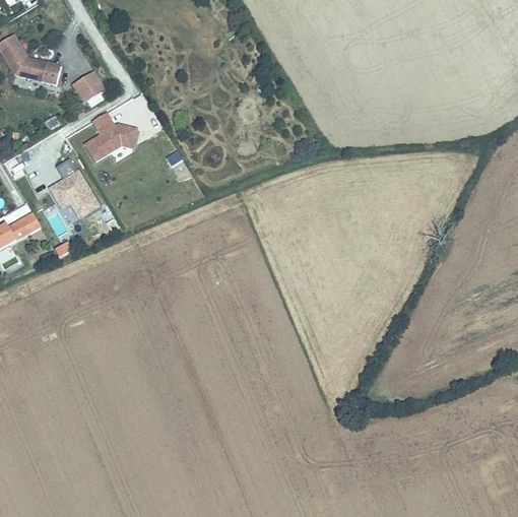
[(26,59),(12,36),(0,42),(0,52),(14,75),(30,80),(33,72),(42,75),(41,82),(55,86),(60,68),(26,59)]
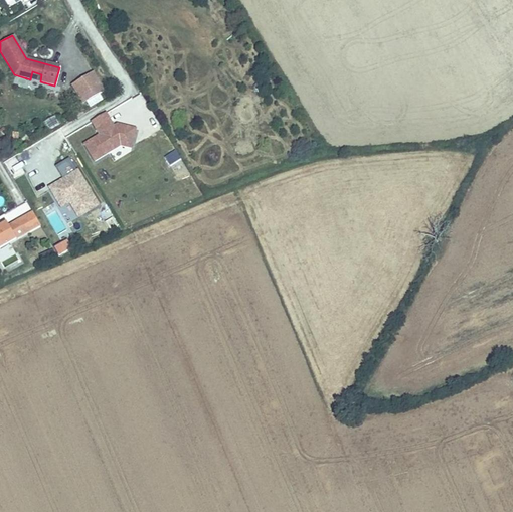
[(103,92),(93,74),(75,86),(86,102),(103,92)]
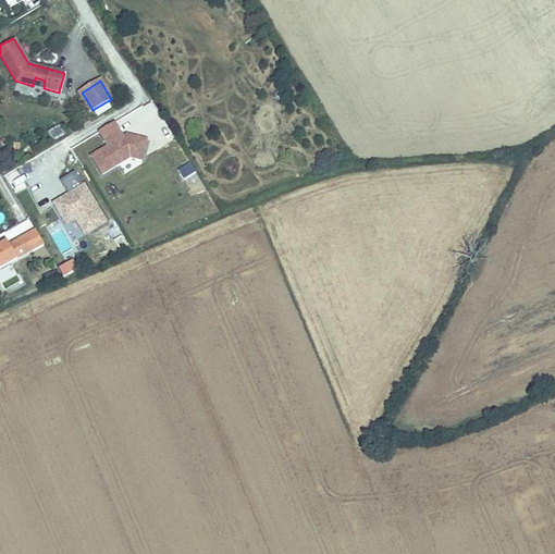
[(93,110),(82,93),(78,95),(89,112),(93,110)]
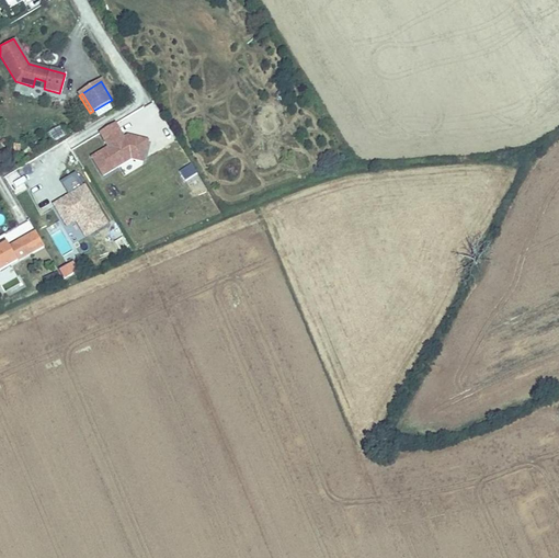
[(50,138),(64,132),(58,121),(45,128),(50,138)]
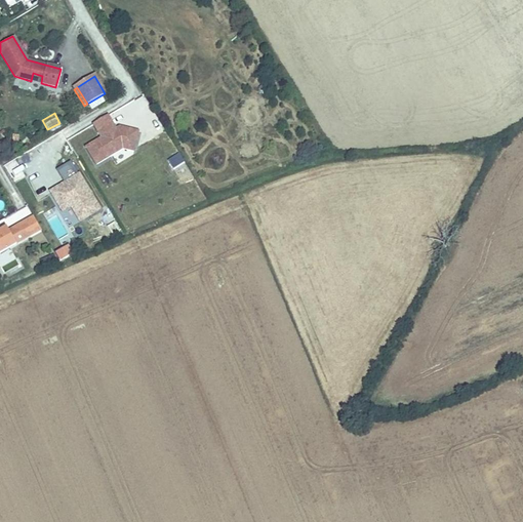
[(115,127),(107,114),(92,123),(101,136),(85,146),(95,163),(122,147),(132,149),(137,130),(124,126),(123,129),(115,127)]
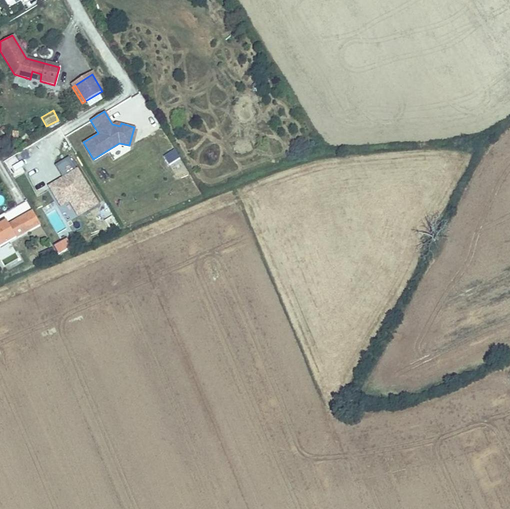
[(162,152),(167,161),(175,157),(171,148),(162,152)]
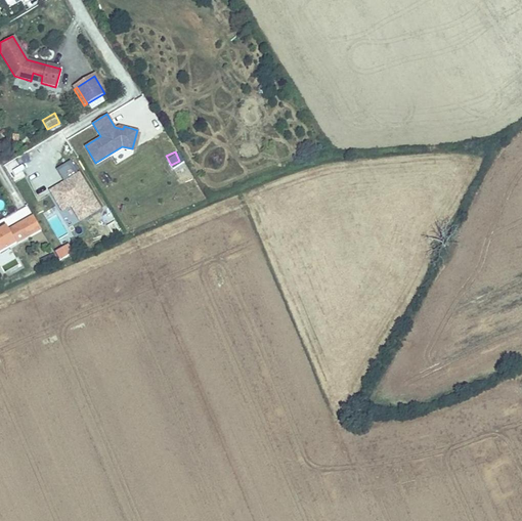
[(72,156),(55,165),(62,178),(48,186),(59,209),(70,204),(78,218),(99,207),(72,156)]
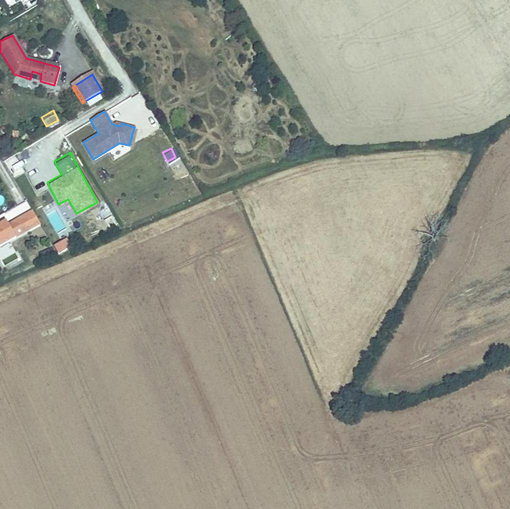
[(40,222),(31,208),(21,215),(29,229),(40,222)]
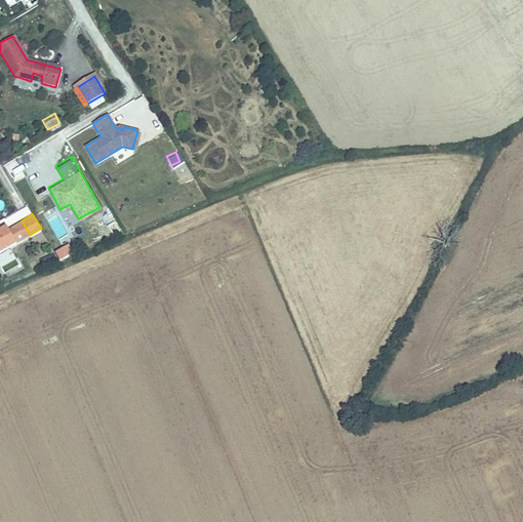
[(0,252),(30,235),(22,221),(8,229),(6,225),(0,229),(0,252)]
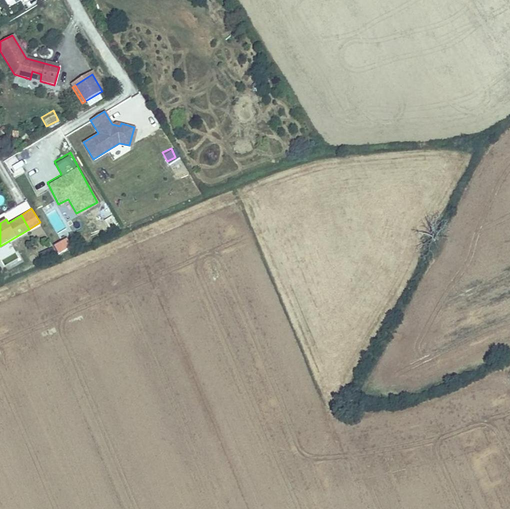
[(65,235),(52,242),(57,251),(70,243),(65,235)]
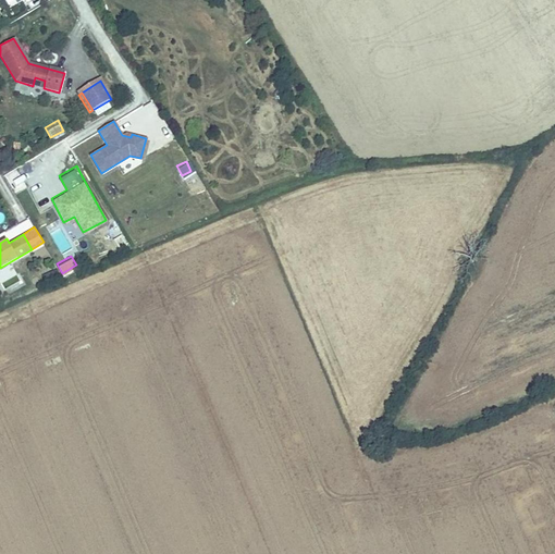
All buildings are outlined.
